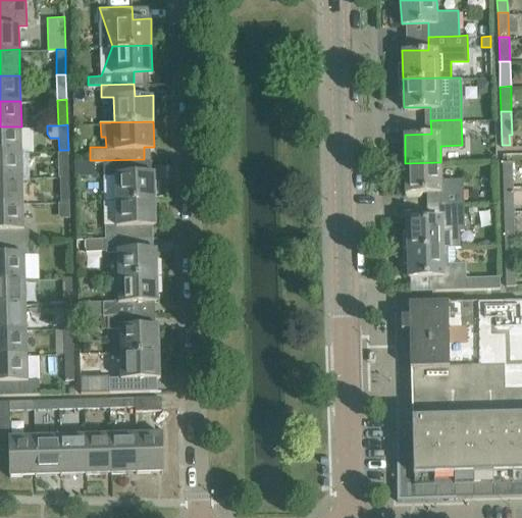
[(0,151),(21,151),(21,126),(0,126),(0,151)]
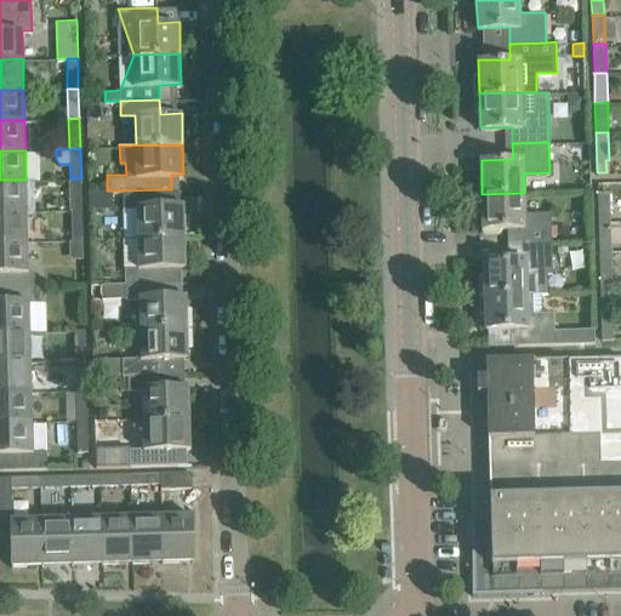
[(81,178),(70,178),(70,209),(81,209),(81,178)]
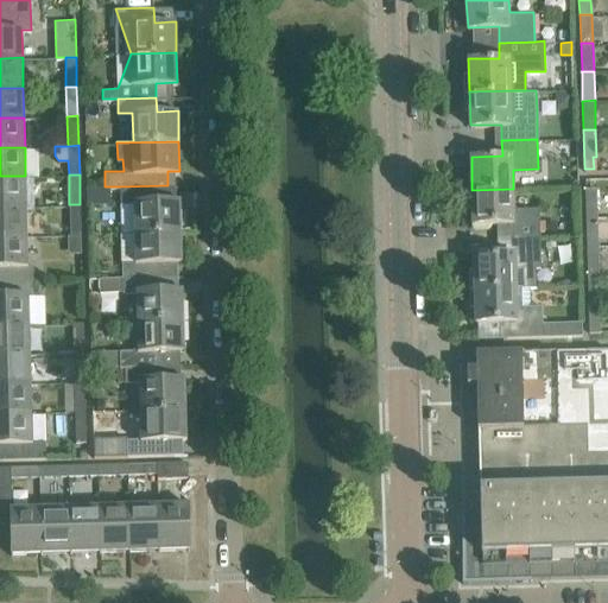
[(25,176),(0,176),(0,205),(26,205),(25,176)]
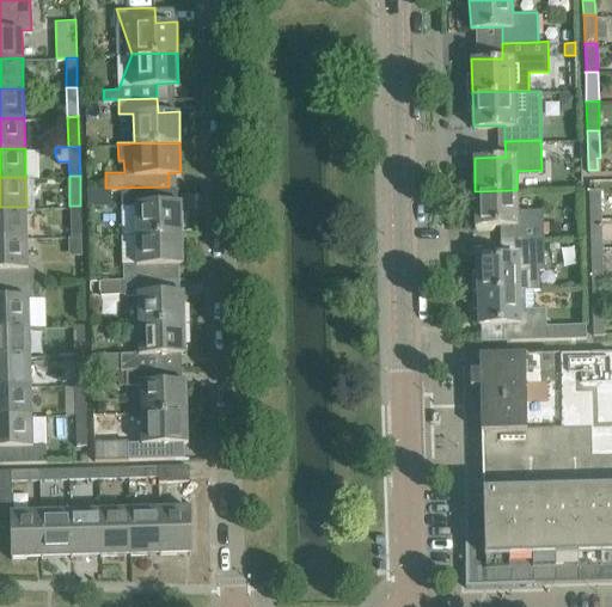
[(182,231),(182,201),(170,201),(169,186),(121,188),(121,203),(135,203),(136,233),(182,231)]
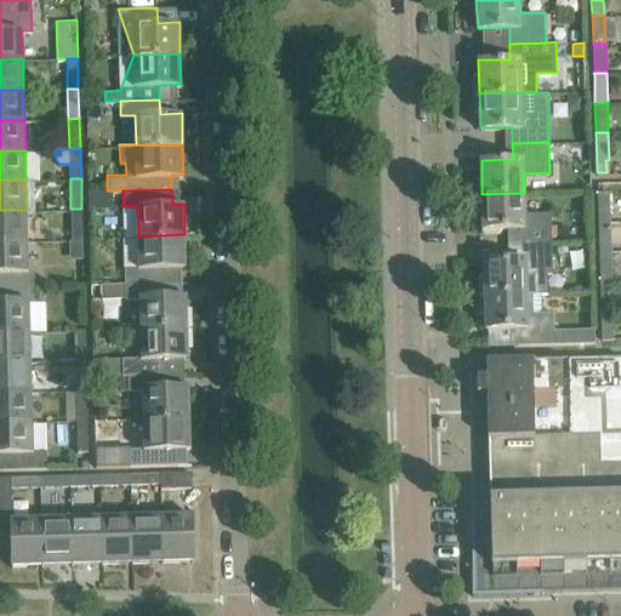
[(610,189),(597,189),(598,220),(610,220),(610,189)]
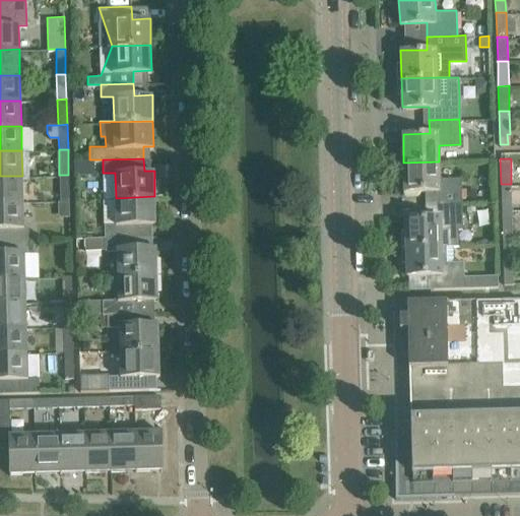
[(95,159),(74,160),(74,175),(95,175),(95,159)]
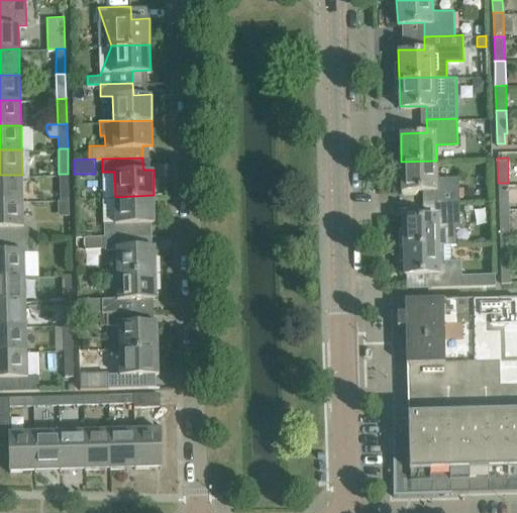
[(402,190),(428,189),(428,202),(458,201),(458,176),(437,177),(436,161),(401,162),(402,190)]
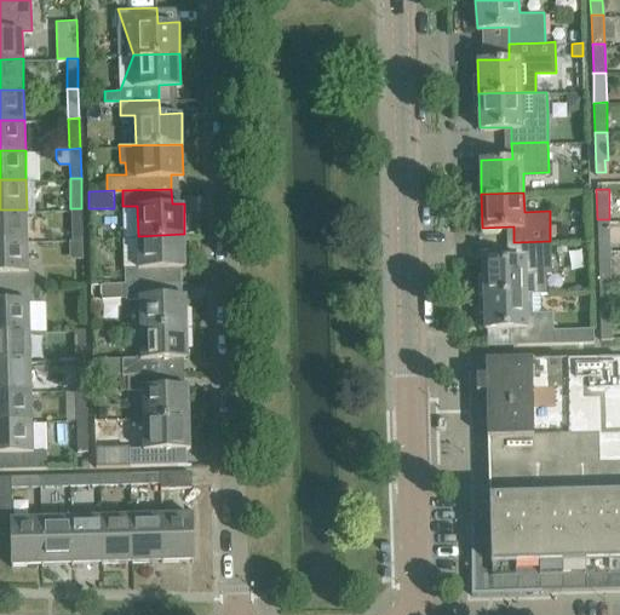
[(81,208),(70,208),(72,240),(82,240),(81,208)]
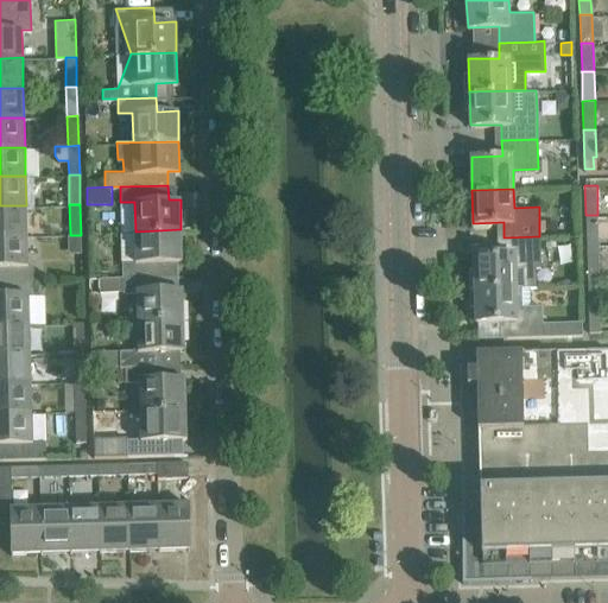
[(26,205),(0,205),(0,235),(27,235),(26,205)]
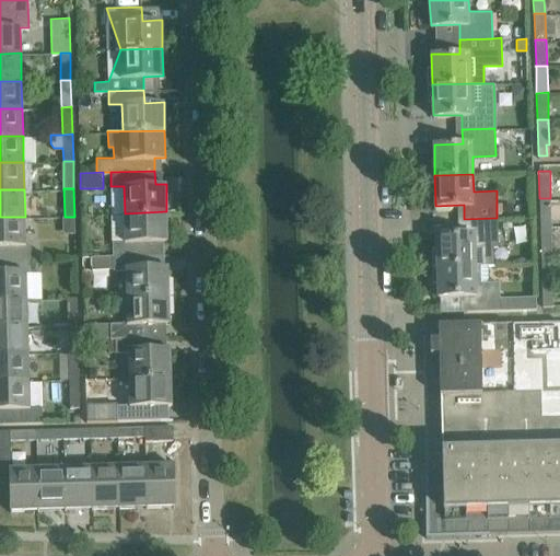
[(540,226),(551,224),(550,198),(539,198),(540,226)]
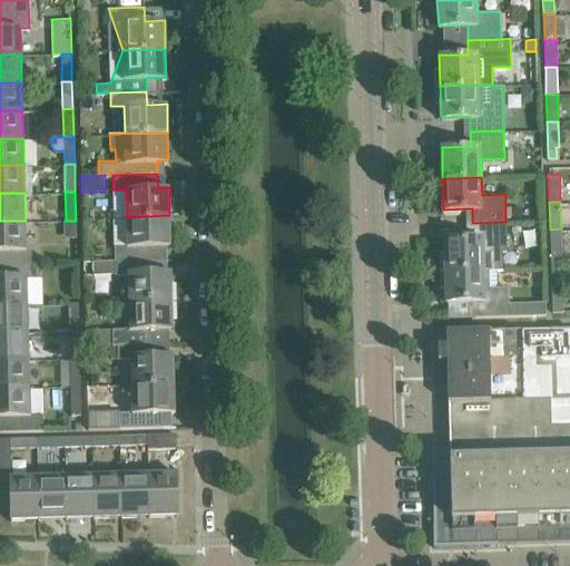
[(115,259),(159,257),(159,244),(170,244),(169,215),(127,217),(128,244),(115,244),(115,259)]
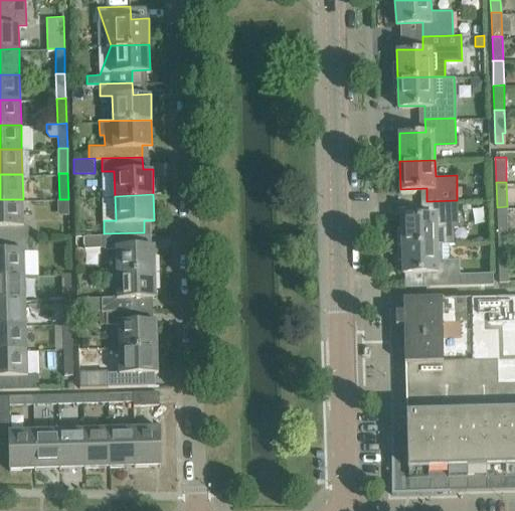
[(0,236),(29,236),(29,223),(23,223),(23,199),(0,199),(0,236)]
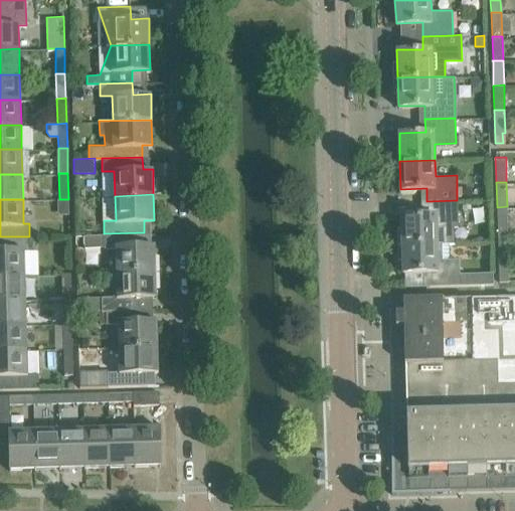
[(421,214),(401,215),(402,243),(438,242),(453,242),(453,226),(458,225),(457,200),(426,201),(427,214),(421,214)]
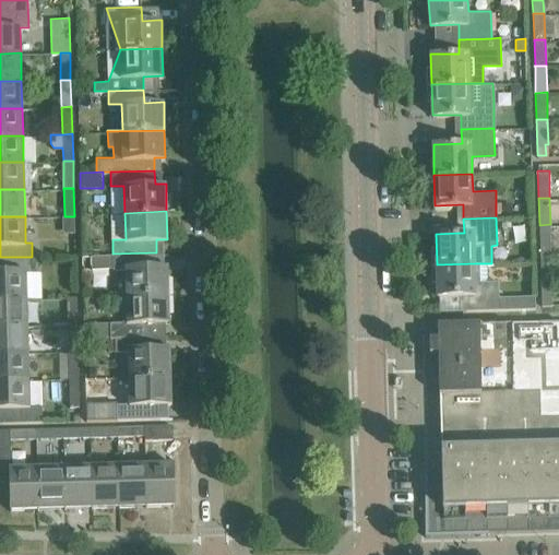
[(539,251),(551,250),(550,224),(539,225),(539,251)]
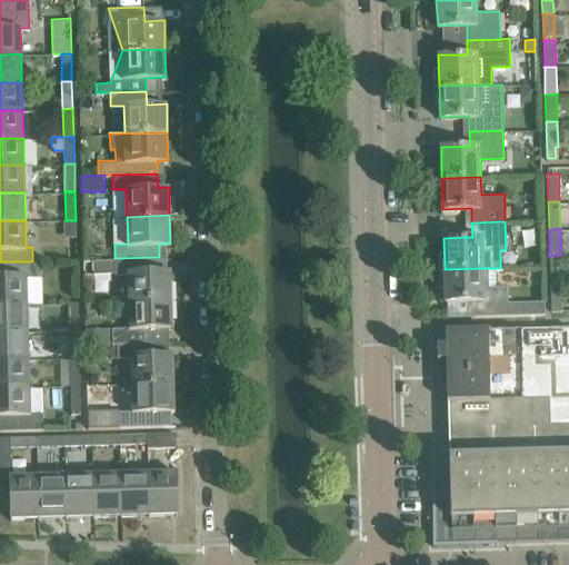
[(550,283),(561,283),(561,255),(549,256),(550,283)]
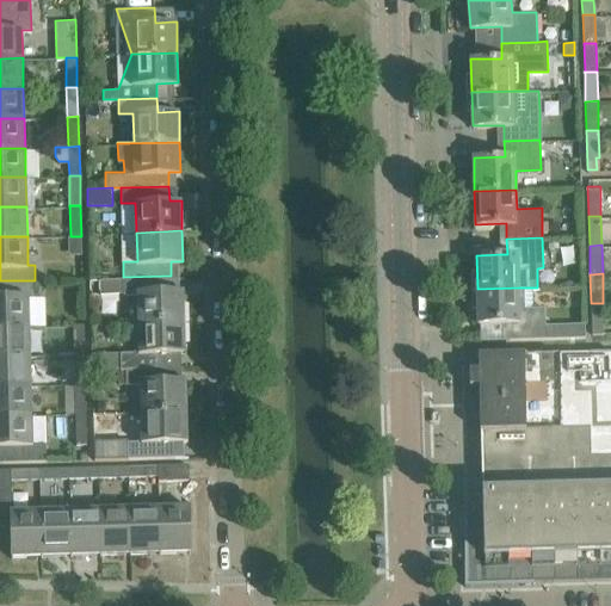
[(184,320),(184,290),(172,290),(171,276),(123,277),(112,277),(113,290),(123,289),(123,292),(137,292),(139,322),(184,320)]
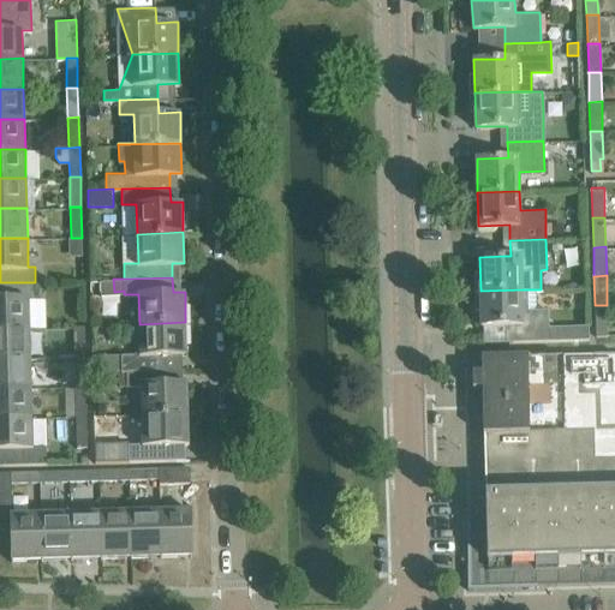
[(35,282),(0,282),(0,328),(30,328),(29,298),(36,298),(35,282)]
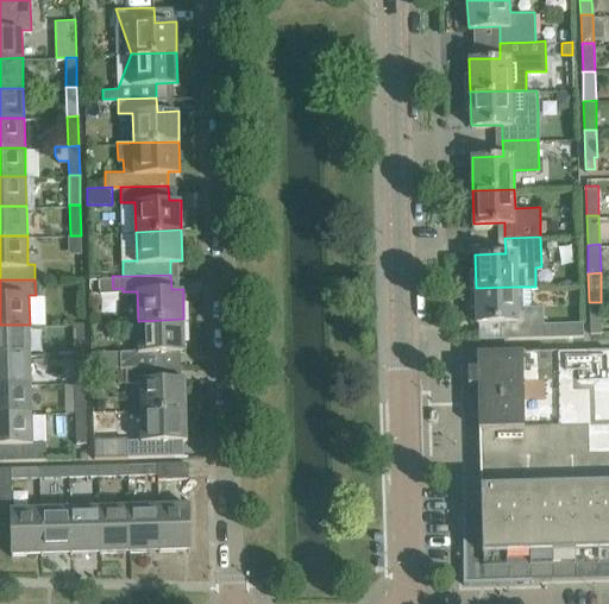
[(518,287),(476,288),(476,321),(478,321),(507,320),(508,337),(544,335),(584,335),(583,320),(542,321),(542,312),(542,304),(518,306),(518,287)]
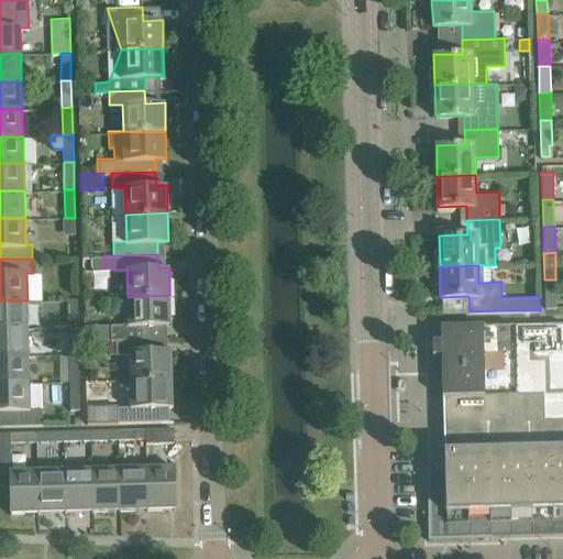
[(556,305),(555,280),(544,280),(545,306),(556,305)]
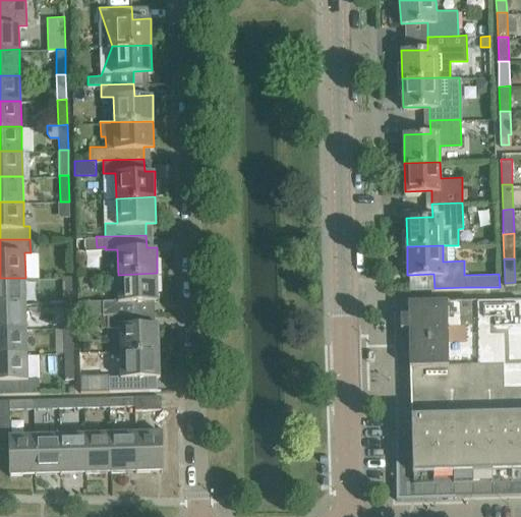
[(148,311),(148,299),(158,299),(157,273),(118,275),(119,299),(107,299),(107,302),(101,302),(101,312),(107,312),(148,311)]
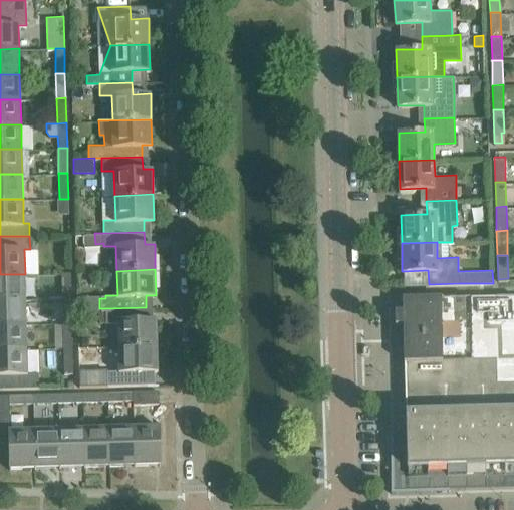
[(71,297),(70,272),(61,272),(62,297),(71,297)]
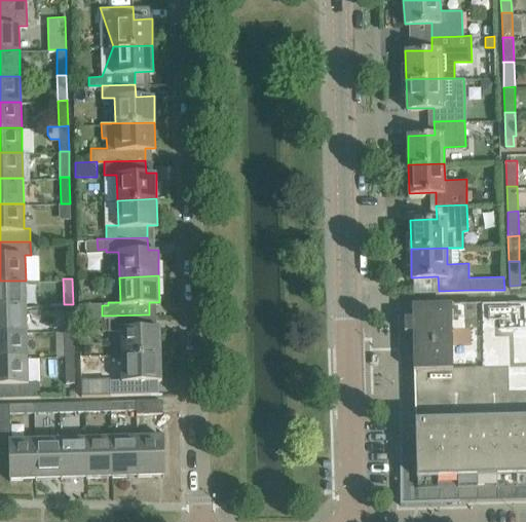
[(26,281),(0,281),(0,306),(26,305),(26,281)]
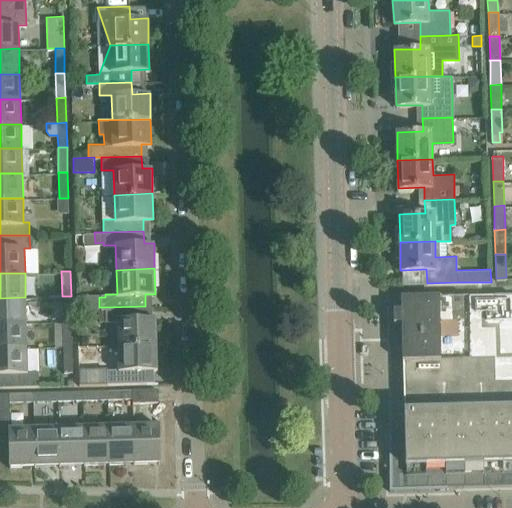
[(401,309),(393,309),(393,323),(395,323),(395,328),(393,328),(394,348),(402,348),(402,360),(495,358),(496,380),(511,379),(511,293),(493,294),(401,296),(401,309)]
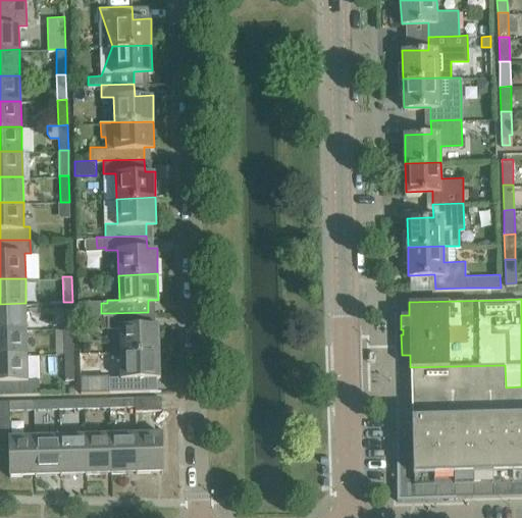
[(72,302),(63,302),(64,327),(72,327),(72,302)]
